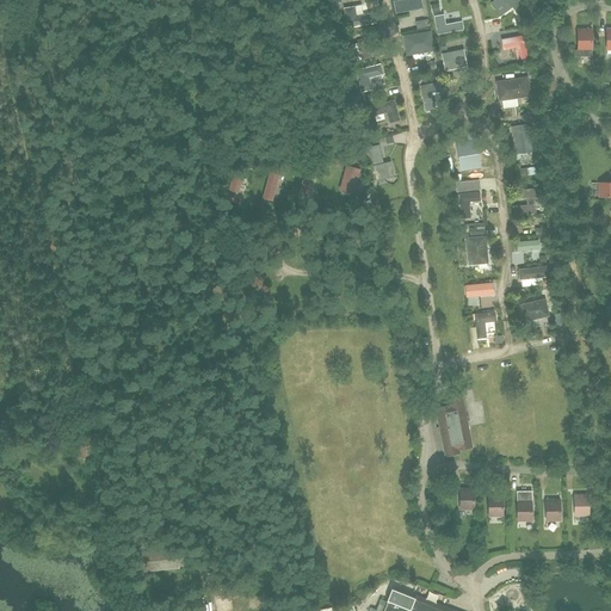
[(414,0),(415,12),(425,11),(424,0),(414,0)]
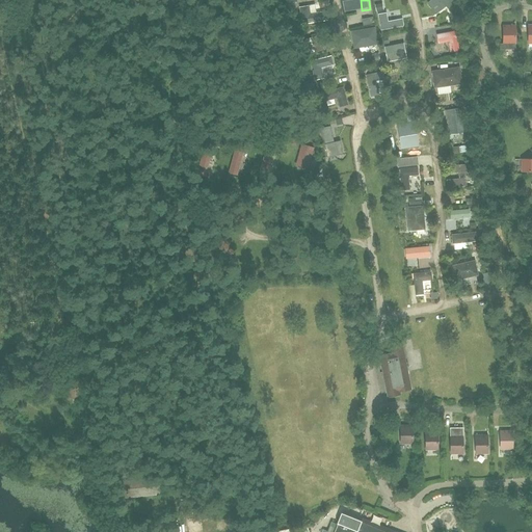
[(433,0),(431,2),(440,12),(455,0),(433,0)]
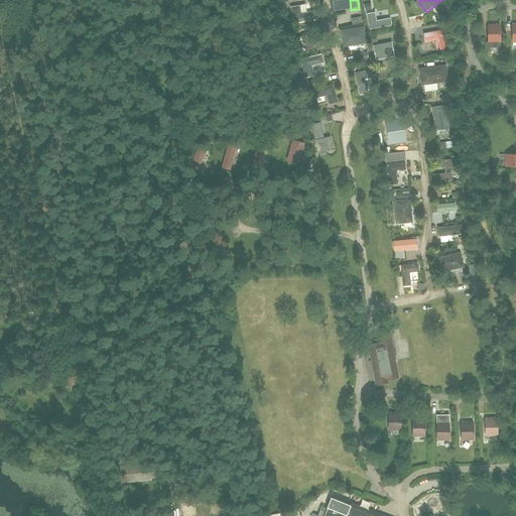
[(374,30),(394,27),(393,18),(372,21),(374,30)]
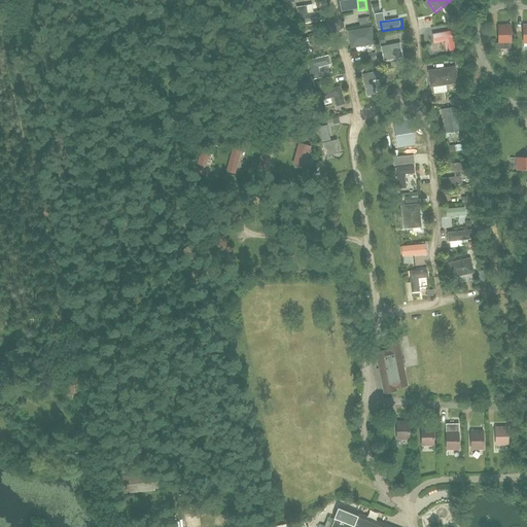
[(511,49),(511,25),(498,26),(498,43),(495,43),(495,49),(511,49)]
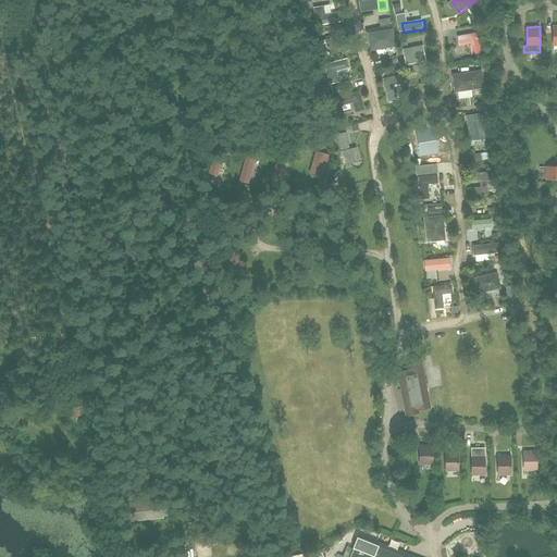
[(370,50),(396,47),(393,28),(367,33),(370,50)]
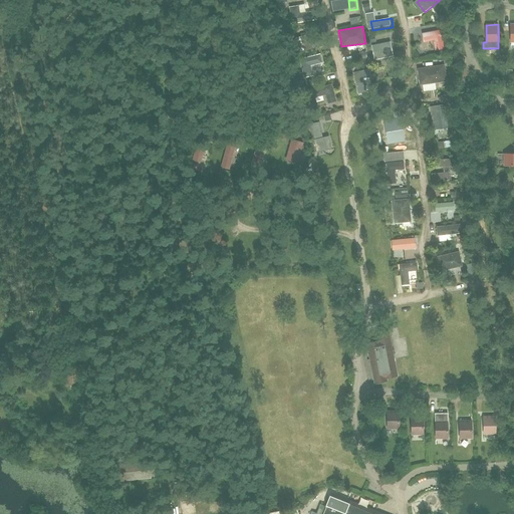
[(440,29),(424,33),(427,46),(434,44),(435,49),(444,47),(440,29)]
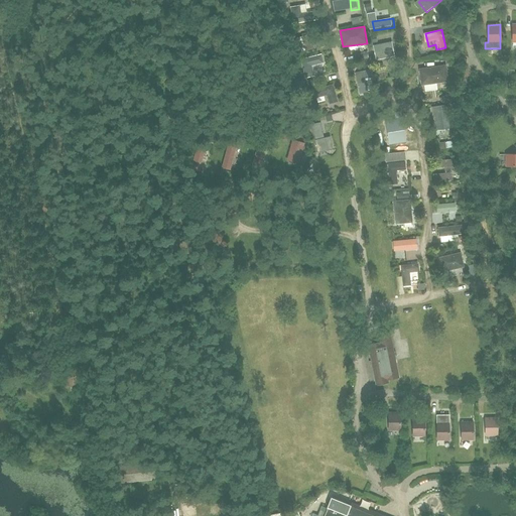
[(375,59),(395,56),(391,41),(372,44),(375,59)]
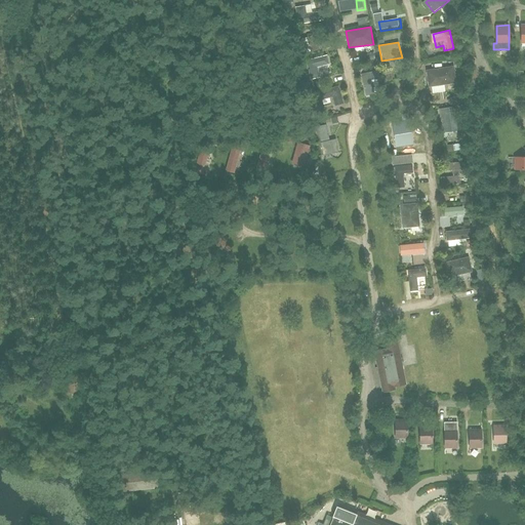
[(428,87),(455,83),(453,66),(426,70),(428,87)]
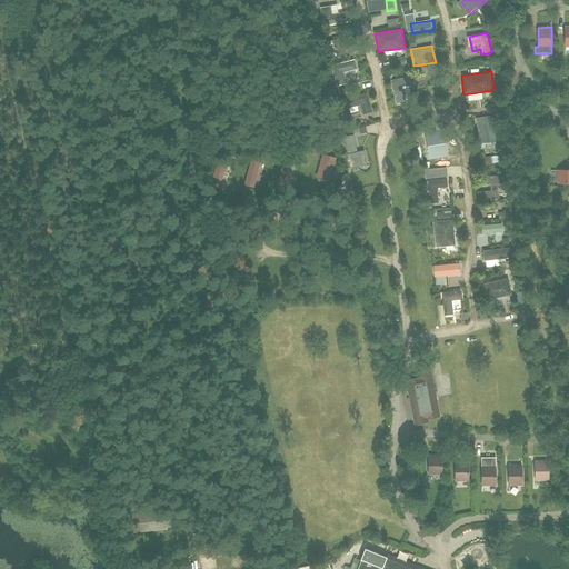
[(479,143),(498,141),(493,115),(476,118),(479,143)]
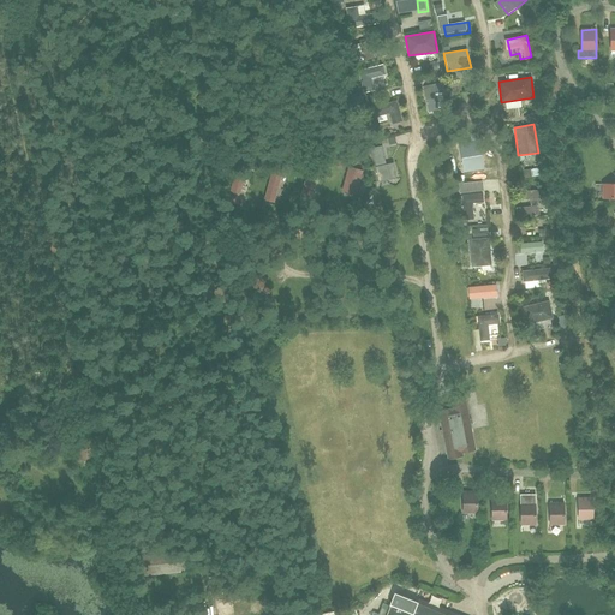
[(322,174),(309,172),(305,189),(320,191),(322,174)]
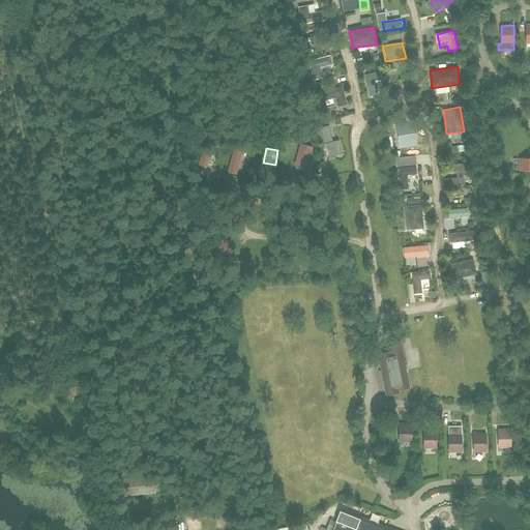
[(240,177),(247,153),(239,151),(232,174),(240,177)]
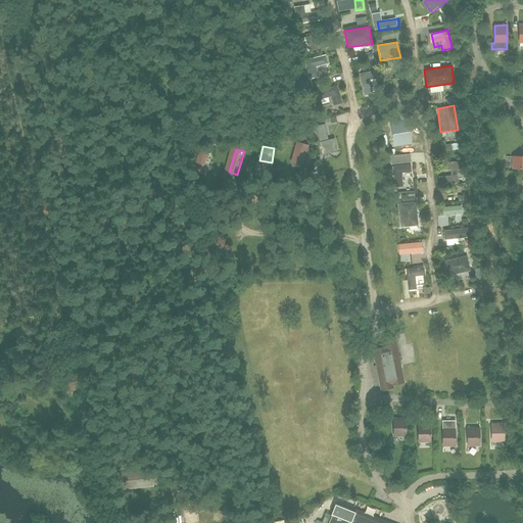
[(203,153),(202,174),(209,175),(210,153),(203,153)]
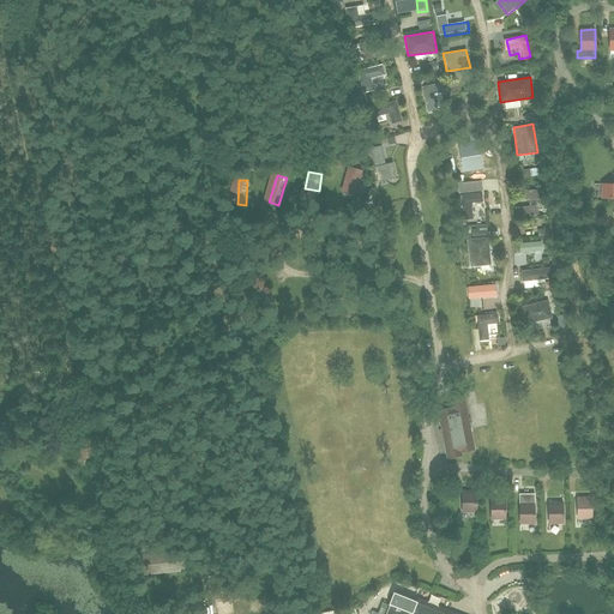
[(602,198),(613,197),(613,182),(601,184),(602,198)]
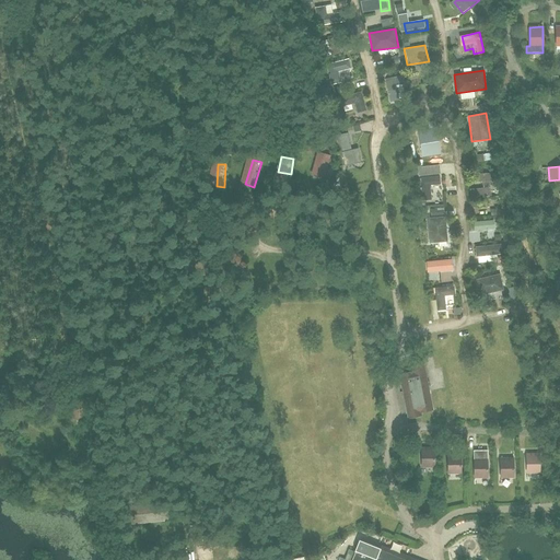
[(423,177),(424,187),(442,186),(442,176),(423,177)]
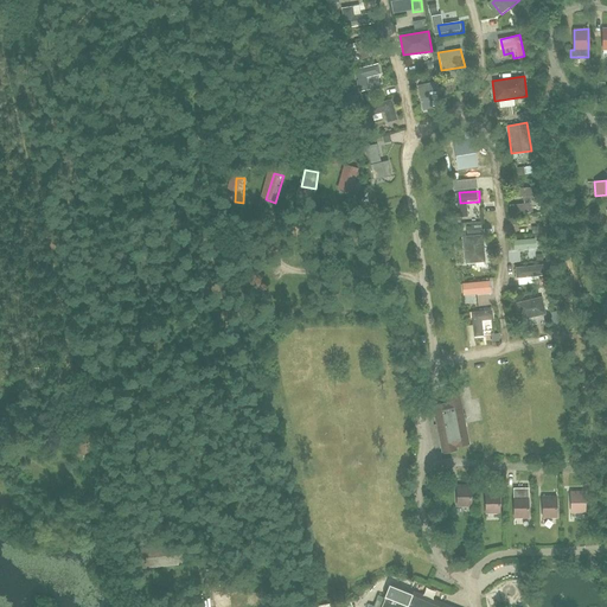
[(465,263),(485,262),(483,235),(462,236),(465,263)]
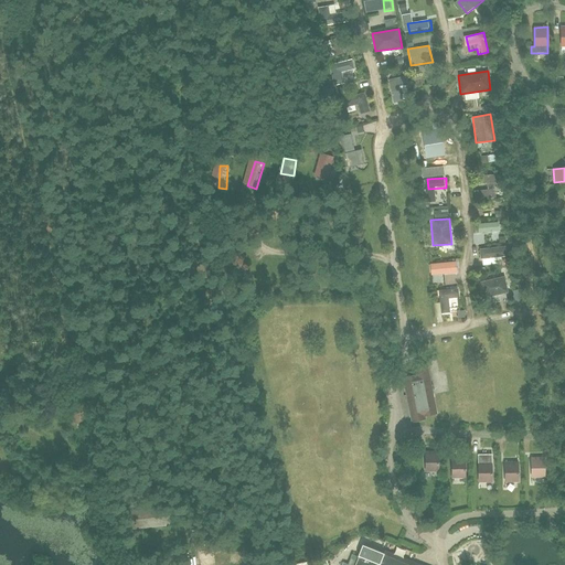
[(483,263),(498,263),(497,249),(483,249),(483,263)]
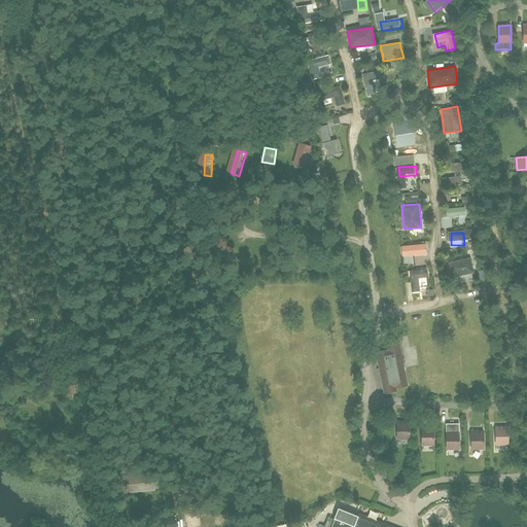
[(452,277),(472,273),(469,258),(448,262),(452,277)]
